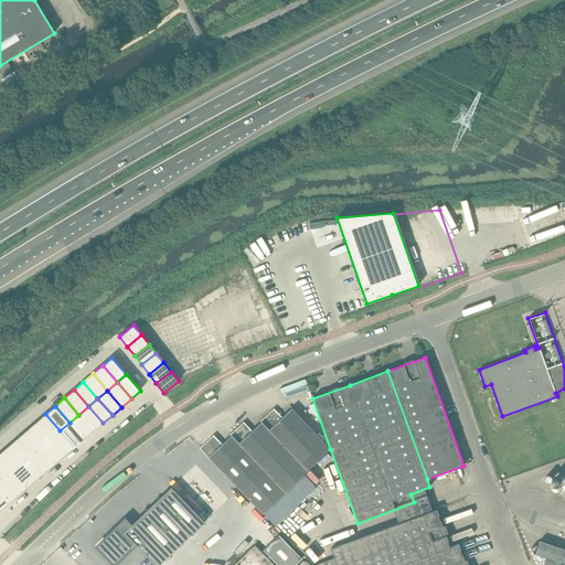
[(88,406),(78,415),(93,432),(103,423),(88,406)]
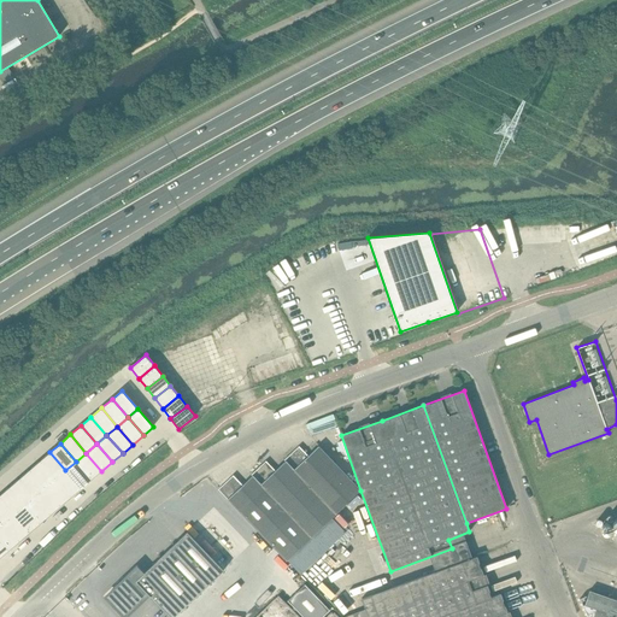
[(318,446),(309,457),(300,447),(295,451),(295,450),(285,460),(286,462),(275,471),(266,463),(263,466),(262,465),(251,475),(252,476),(242,486),(234,477),(230,481),(229,480),(218,489),(287,560),(300,547),(311,538),(325,524),(331,518),(335,515),(350,500),(360,491),(318,446)]
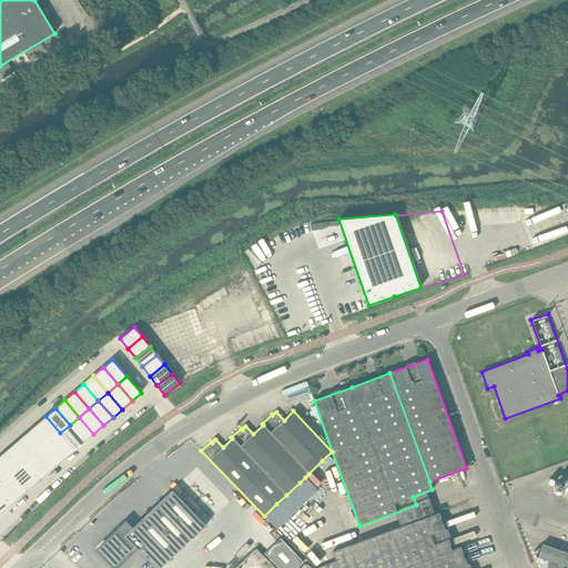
[(46,416),(37,425),(51,442),(60,433),(46,416)]
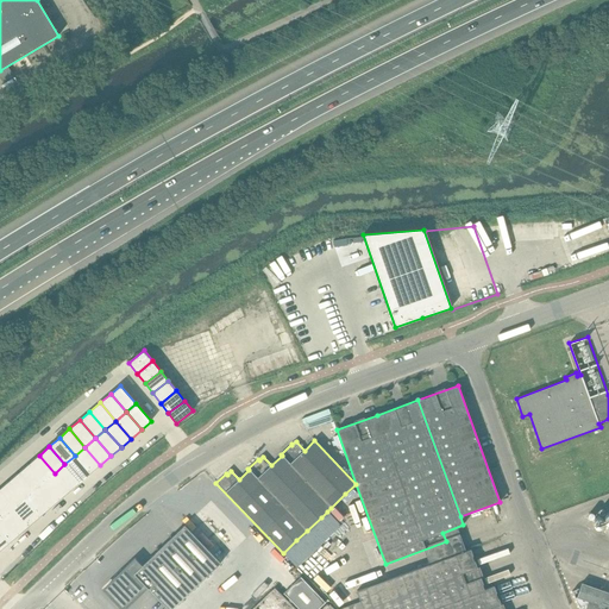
[(85,447),(75,456),(90,473),(100,465),(85,447)]
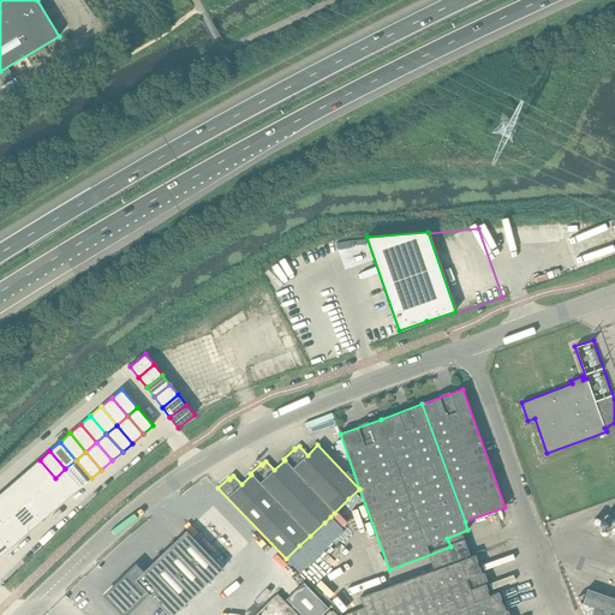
[(40,460),(29,469),(45,487),(55,478),(40,460)]
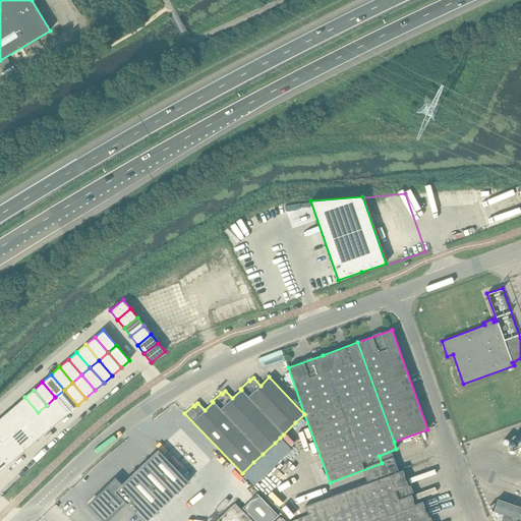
[(64,390),(55,397),(68,413),(77,405),(64,390)]
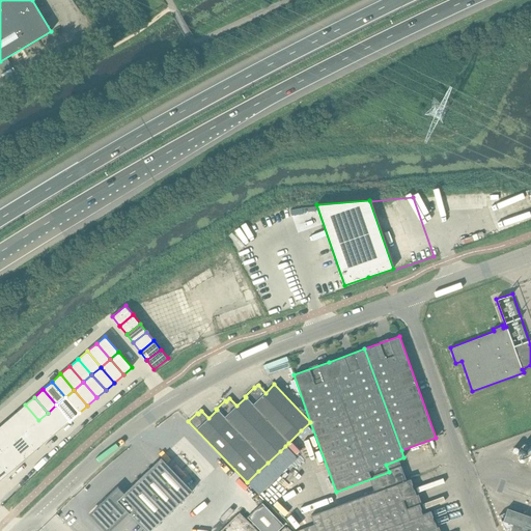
[(25,404),(16,412),(30,428),(38,420),(25,404)]
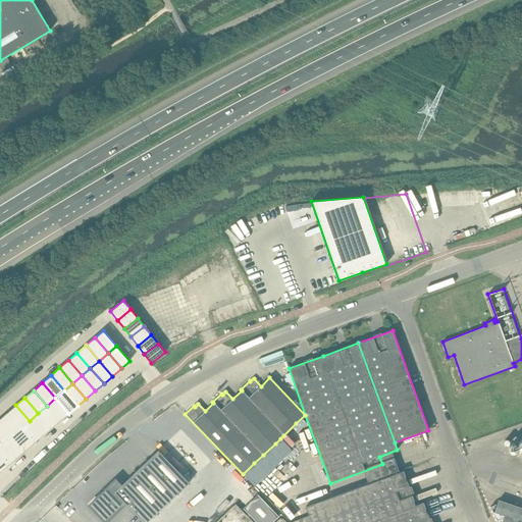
[(55,398),(47,406),(60,421),(68,414),(55,398)]
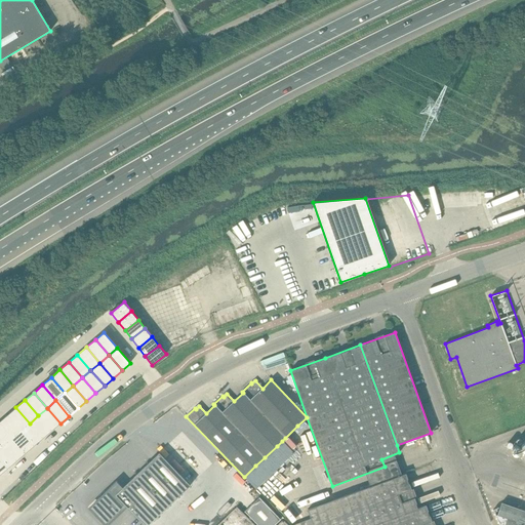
[(15,407),(7,415),(21,431),(30,423),(15,407)]
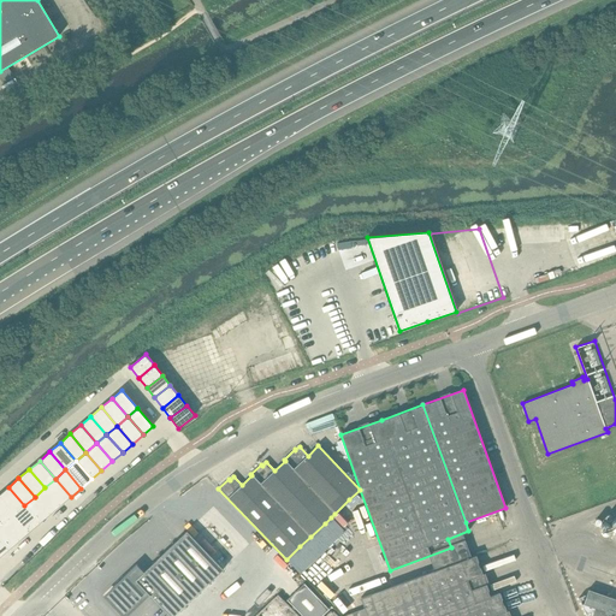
[(55,479),(45,487),(60,505),(71,497),(55,479)]
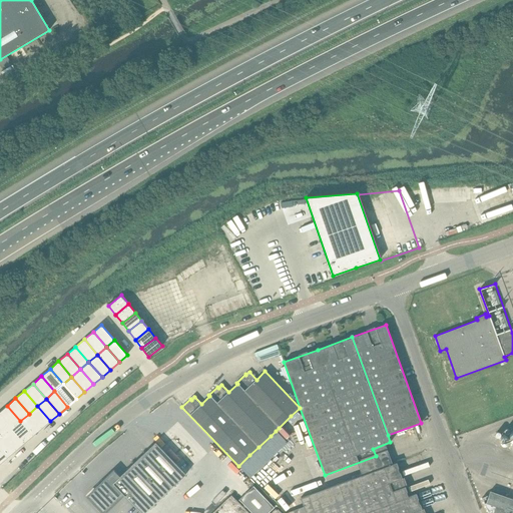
[(7,406),(0,411),(0,414),(11,428),(20,421),(7,406)]
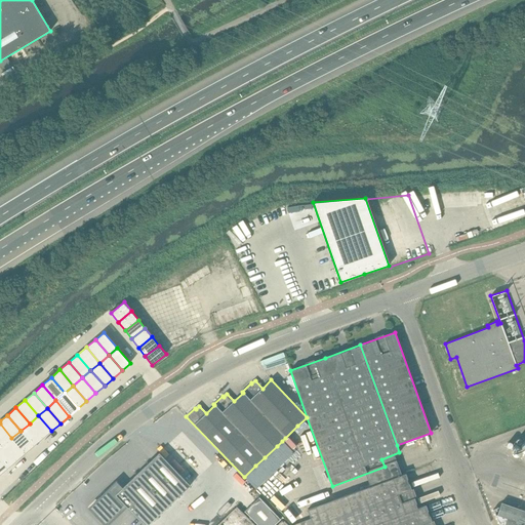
[(38,415),(30,423),(43,439),(51,431),(38,415)]
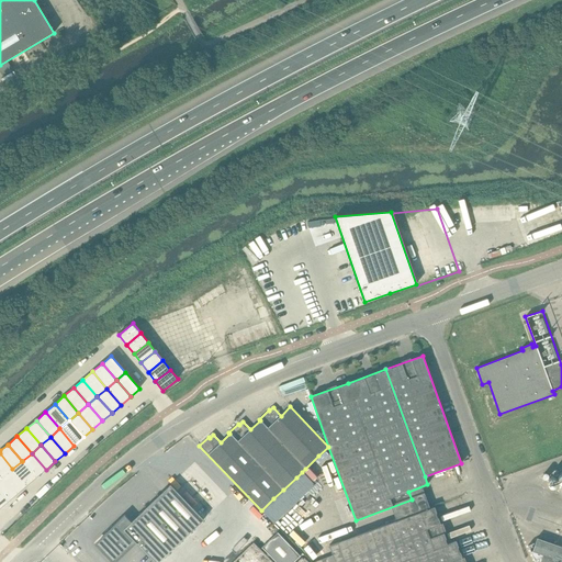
[(0,453),(0,473),(3,478),(12,469),(0,453)]
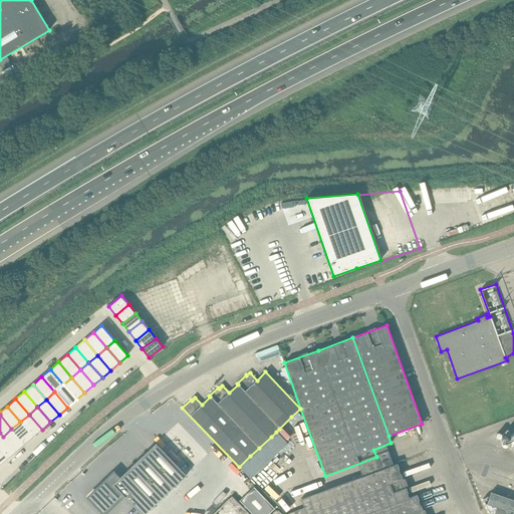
[(29,415),(20,422),(33,437),(42,430),(29,415)]
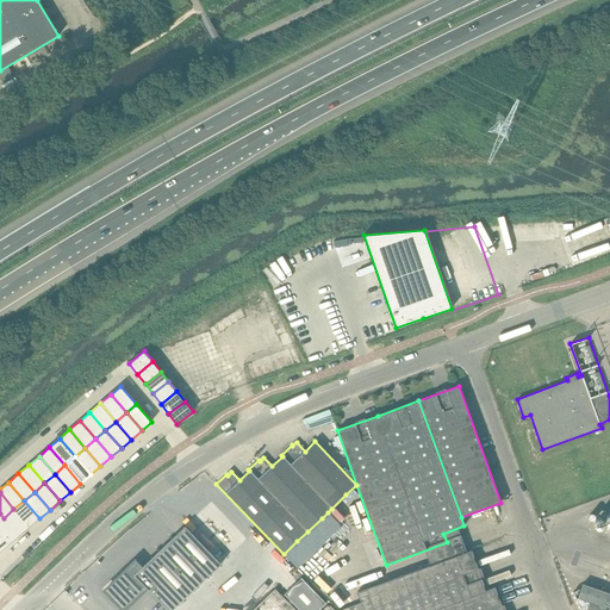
[(24,500),(13,509),(29,527),(39,518),(24,500)]
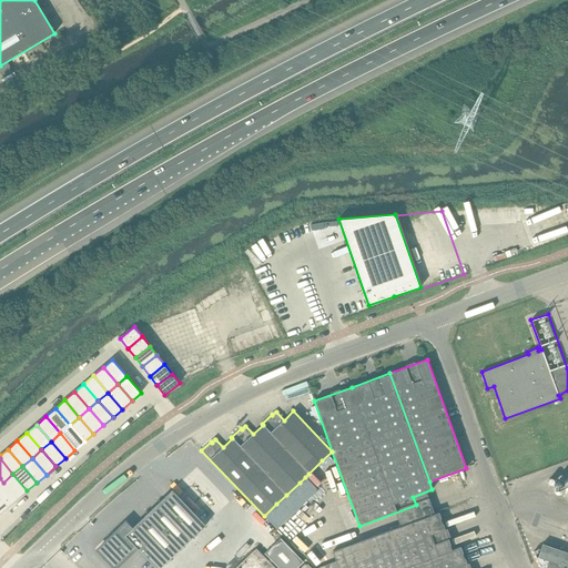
[(12,474),(3,483),(18,499),(27,490),(12,474)]
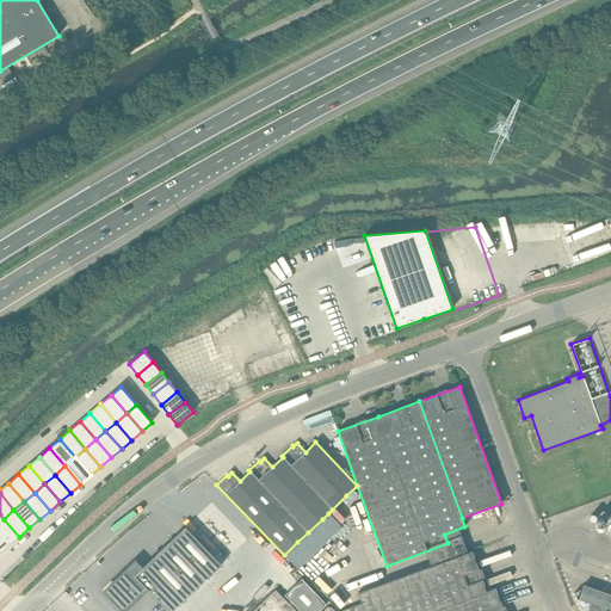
[(4,519),(0,522),(0,535),(8,545),(19,537),(4,519)]
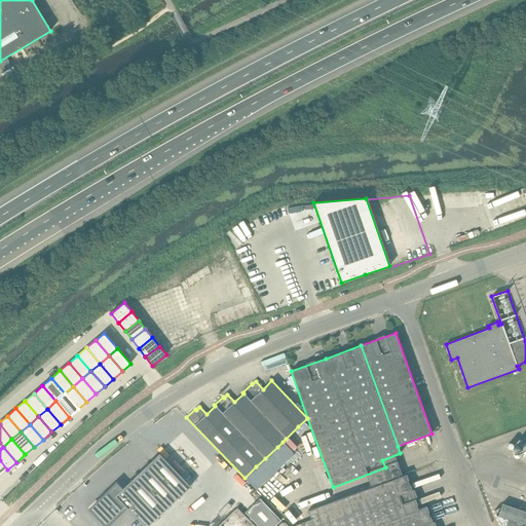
[(522,452),(522,451),(522,450),(522,449),(521,448),(520,447),(519,447),(518,447),(517,447),(516,447),(515,447),(515,448),(514,449),(513,450),(513,451),(514,452),(514,453),(514,454),(515,455),(516,455),(517,455),(518,456),(519,456),(520,455),(521,454),(522,454),(522,453),(522,452)]
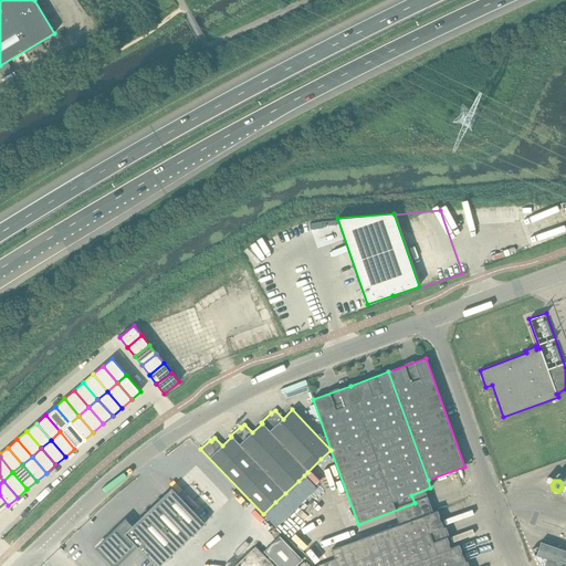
[(136,545),(156,565),(159,565),(206,523),(171,488),(132,526),(125,521),(114,532),(113,530),(106,535),(107,535),(108,536),(97,547),(115,565),(136,545)]
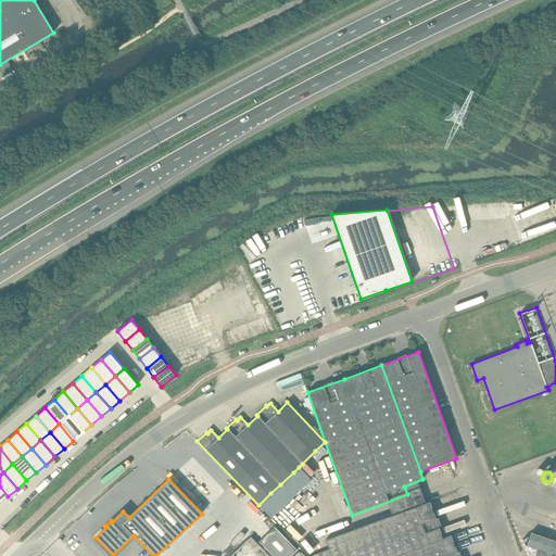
[(392,515),(326,540),(329,550),(331,555),(458,555),(451,535),(443,539),(430,502),(427,503),(426,503),(425,504),(392,515)]
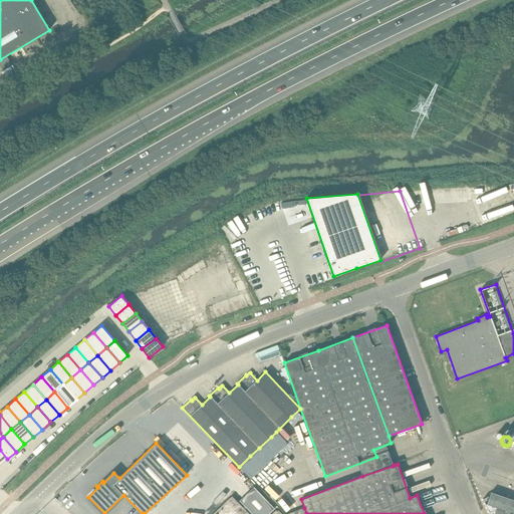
[(252,513),(267,513),(274,508),(254,486),(239,500),(252,513)]
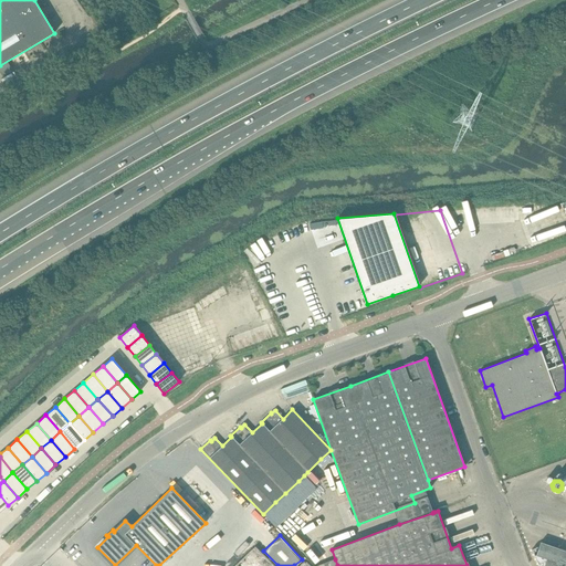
[(533,548),(532,549),(533,552),(534,554),(538,565),(565,565),(565,551),(541,542),(540,545),(537,546),(536,547),(533,548)]
